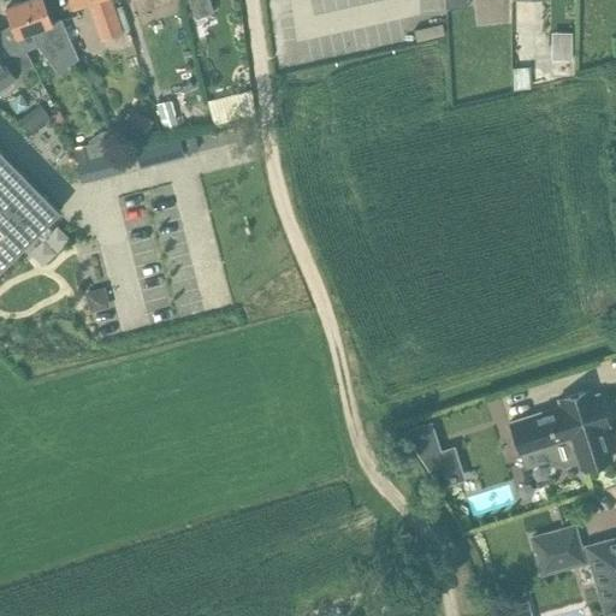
[(51,24),(41,0),(28,0),(6,9),(16,37),(34,30),(40,48),(59,75),(67,69),(66,67),(78,60),(61,21),(51,24)]
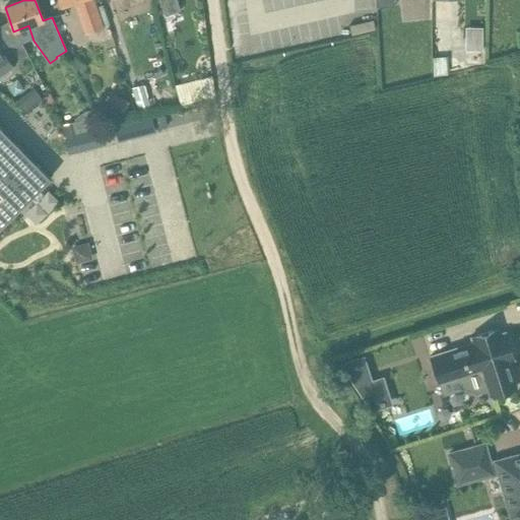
[(59,0),(60,1),(62,6),(73,2),(85,36),(103,29),(92,0),(59,0)]
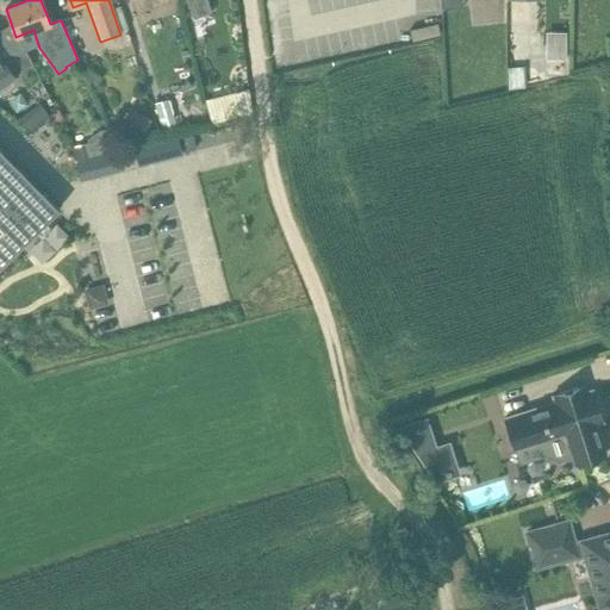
[(212,13),(207,0),(187,0),(194,19),(212,13)]
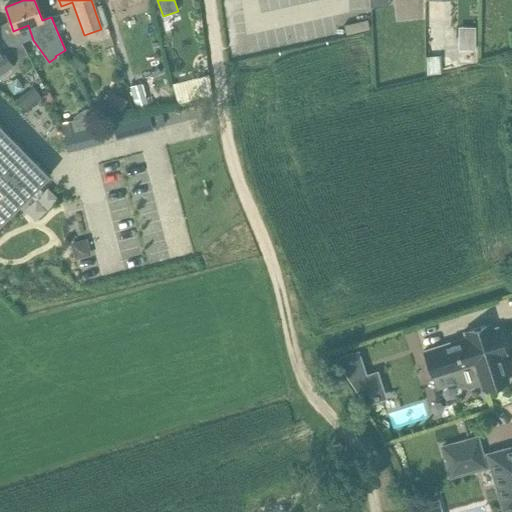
[(0,78),(10,72),(10,69),(9,66),(12,64),(11,63),(0,47),(0,78)]
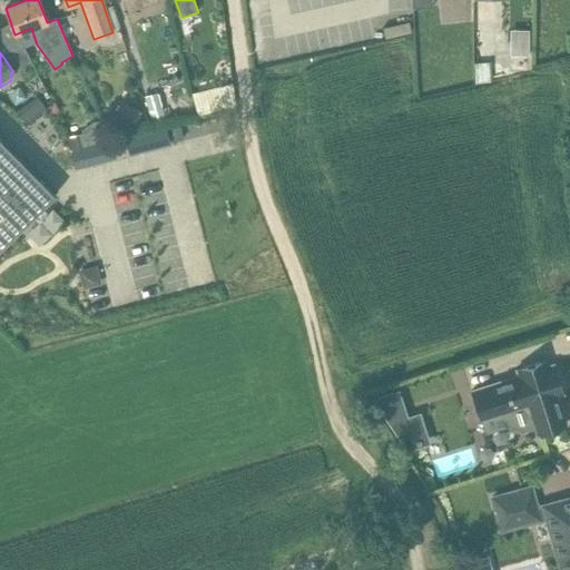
[(158,92),(145,96),(153,121),(165,117),(158,92)]
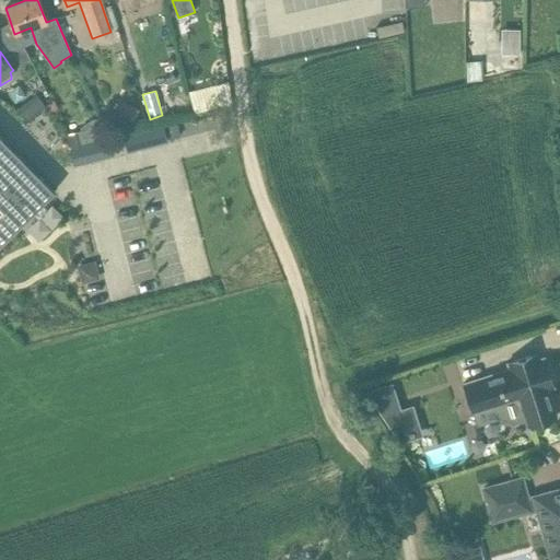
[(43,117),(36,125),(49,135),(55,128),(43,117)]
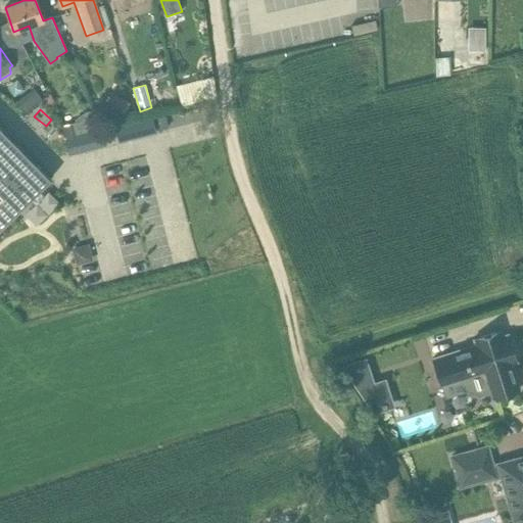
[(65,138),(98,130),(90,111),(84,113),(75,121),(76,123),(62,127),(65,138)]
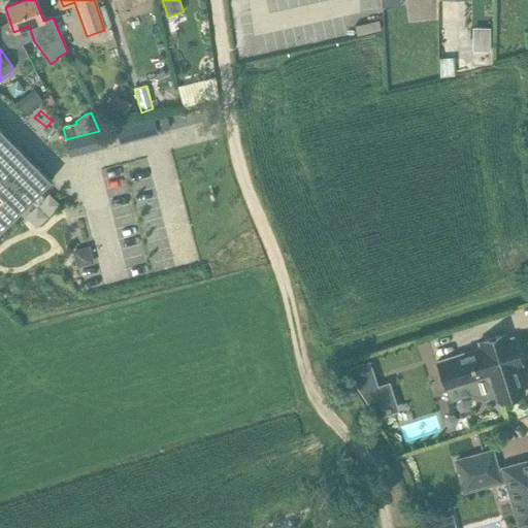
[(167,117),(159,119),(162,130),(170,128),(167,117)]
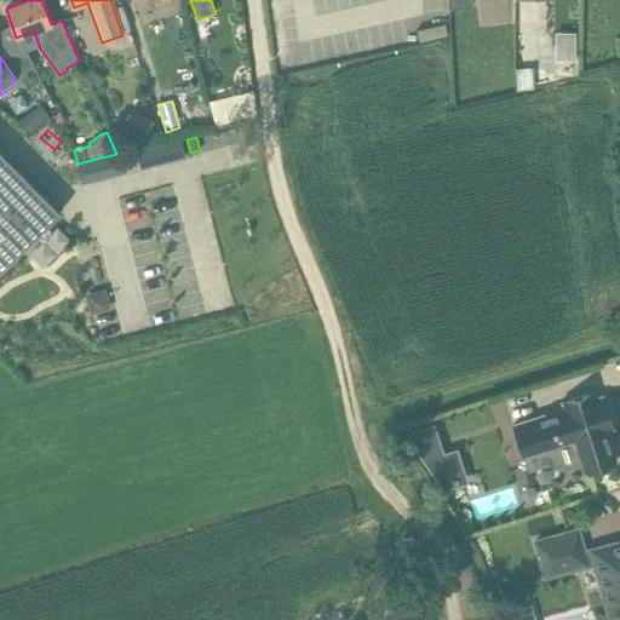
[(179,139),(138,150),(142,167),(184,156),(179,139)]
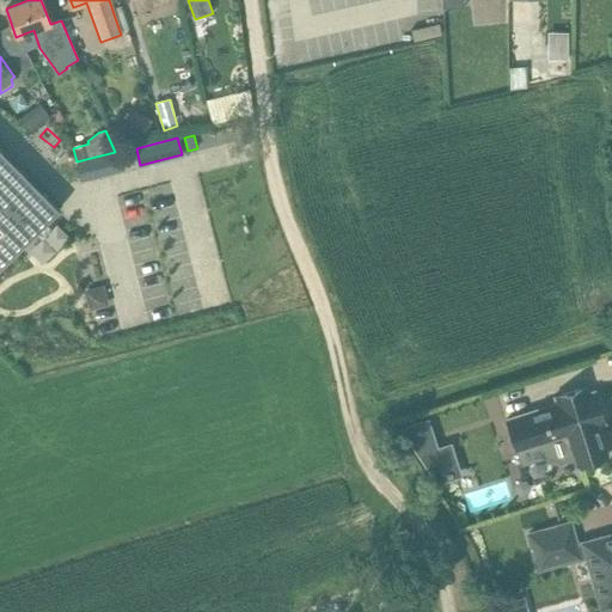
[(0,267),(36,232),(46,222),(60,209),(35,184),(30,189),(20,179),(26,175),(13,161),(8,166),(0,158),(0,154),(4,152),(0,148),(0,267)]
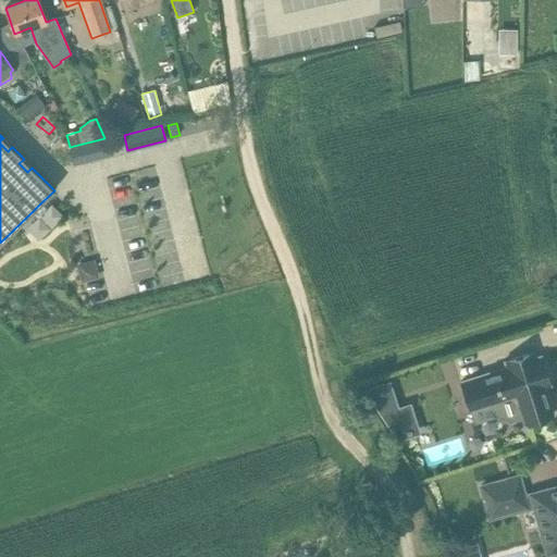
[(108,139),(71,149),(74,163),(112,155),(108,139)]
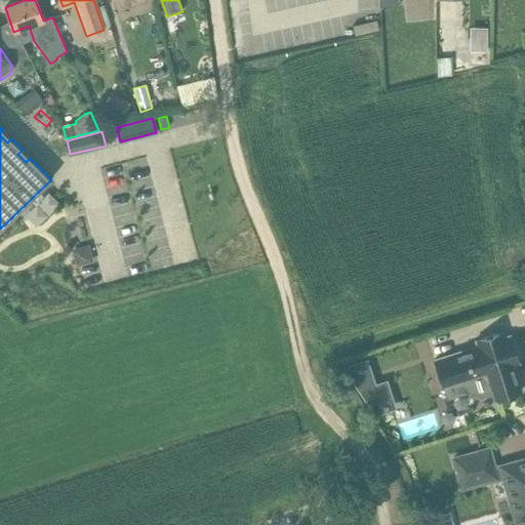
[(477,346),(434,359),(443,388),(447,399),(469,392),(480,398),(493,394),(494,400),(522,391),(513,364),(519,362),(517,356),(519,355),(515,341),(513,342),(511,335),(505,337),(502,331),(476,340),(477,346)]
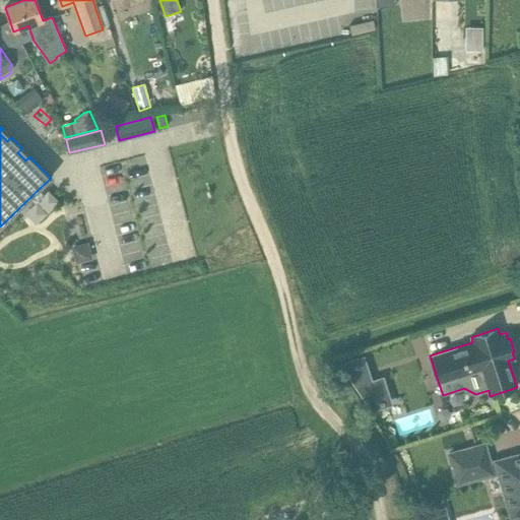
[(363,354),(338,363),(370,410),(391,403),(383,377),(371,381),(363,354)]
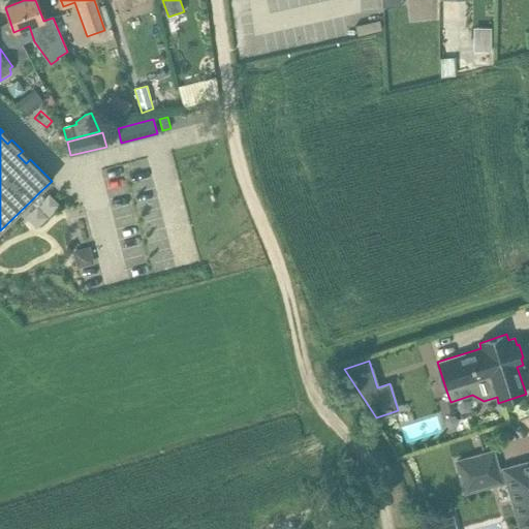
[(493,452),(457,462),(465,492),(507,480),(507,483),(514,480),(520,502),(514,503),(520,525),(528,522),(528,461),(498,471),(493,452)]
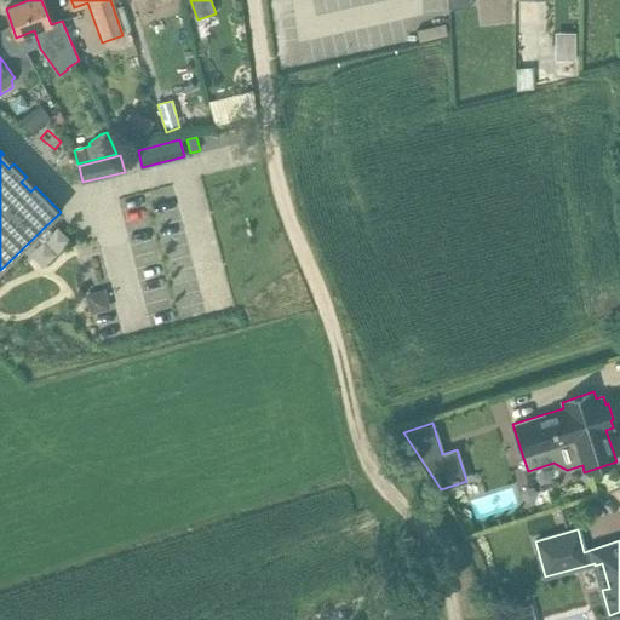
[(535,619),(530,604),(509,610),(510,619),(535,619)]
